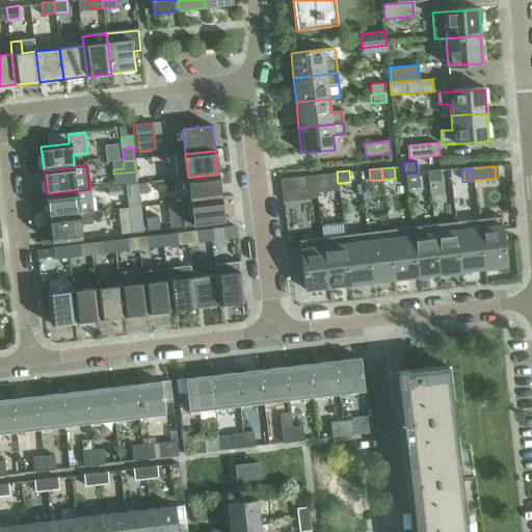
[(126,185),(137,183),(136,171),(113,174),(114,186),(121,185),(126,185)]
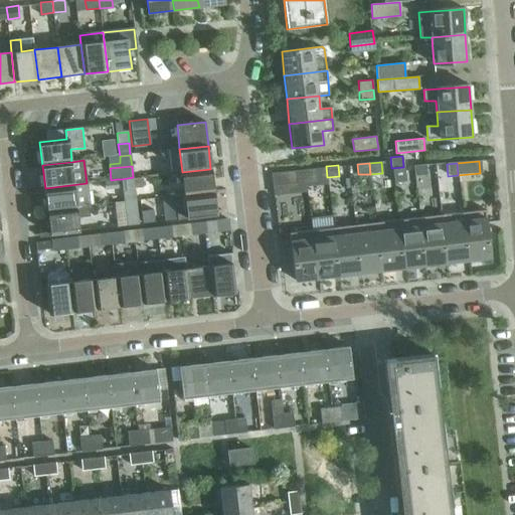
[(326,166),(314,167),(315,177),(327,177),(326,166)]
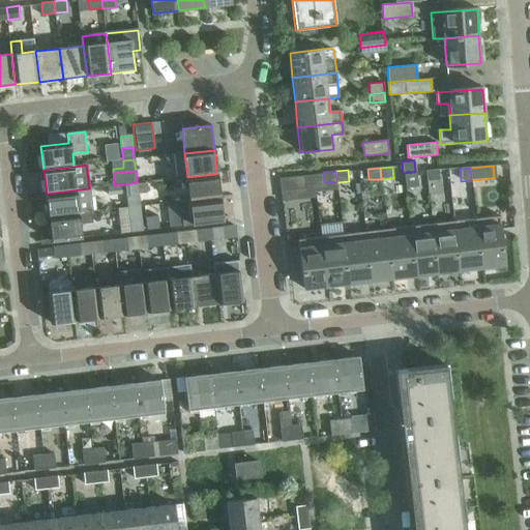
[(425,172),(427,182),(439,181),(438,171),(425,172)]
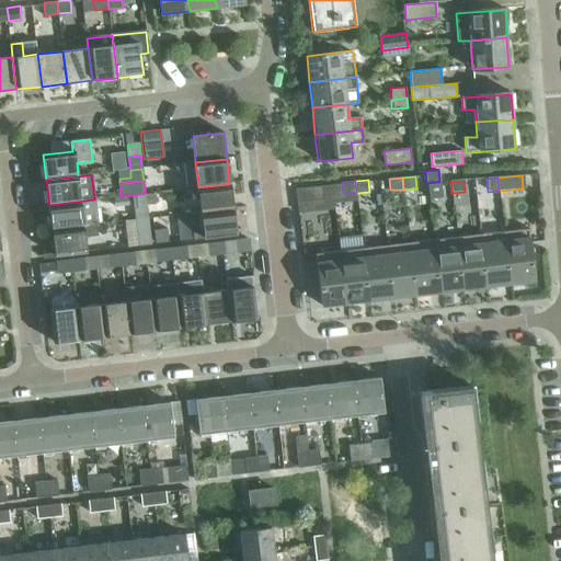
[(319,183),(295,185),(296,198),(320,196),(319,183)]
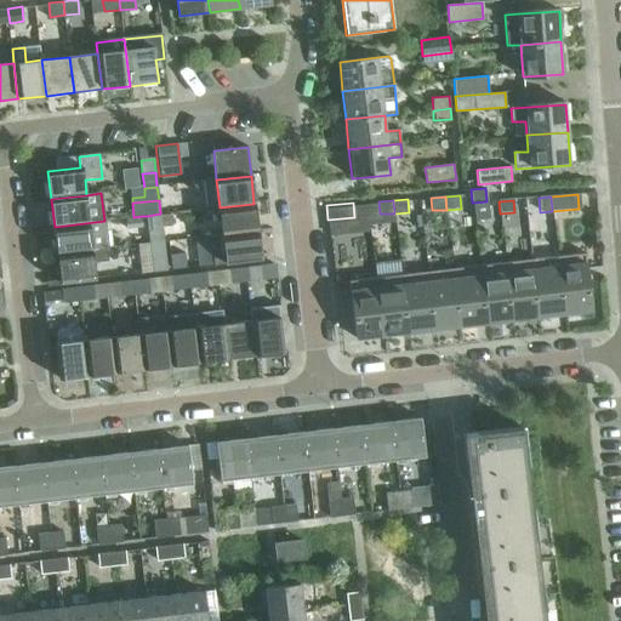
[(220,208),(223,235),(257,231),(254,204),(220,208)]
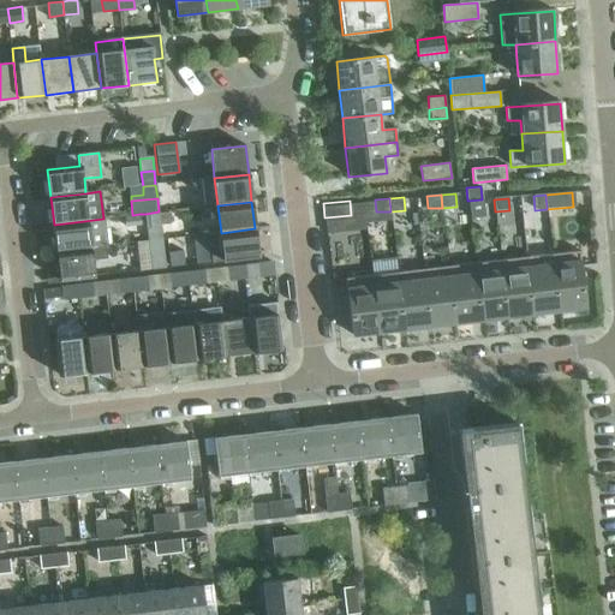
[(168,210),(159,212),(160,226),(169,225),(168,210)]
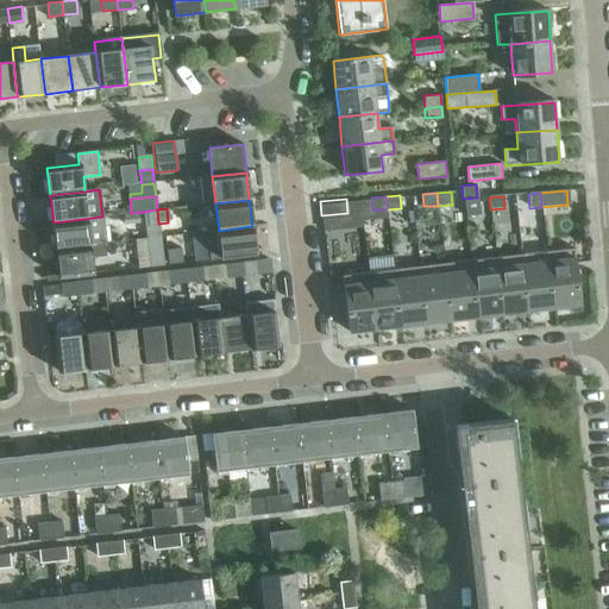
[(157,209),(144,212),(145,225),(158,224),(157,209)]
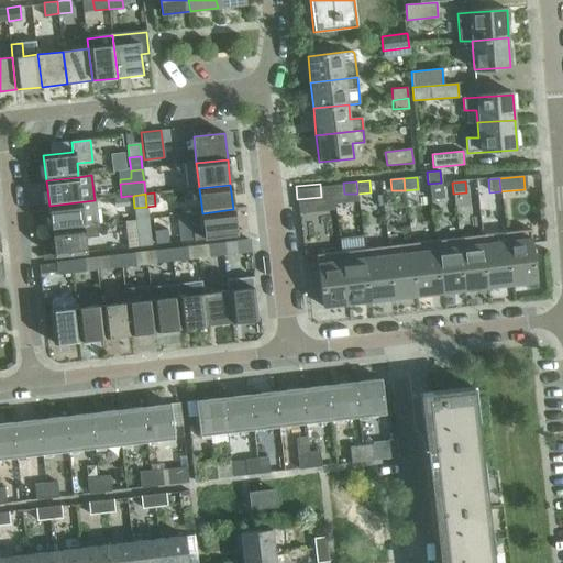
[(121,197),(114,198),(116,208),(129,206),(128,196),(121,197)]
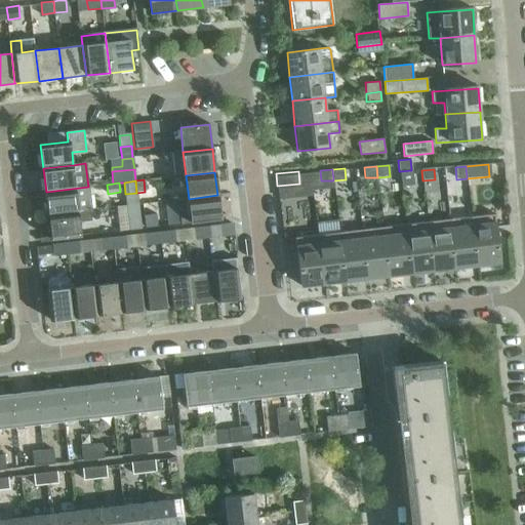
[(48,215),(90,210),(88,187),(46,192),(48,215)]
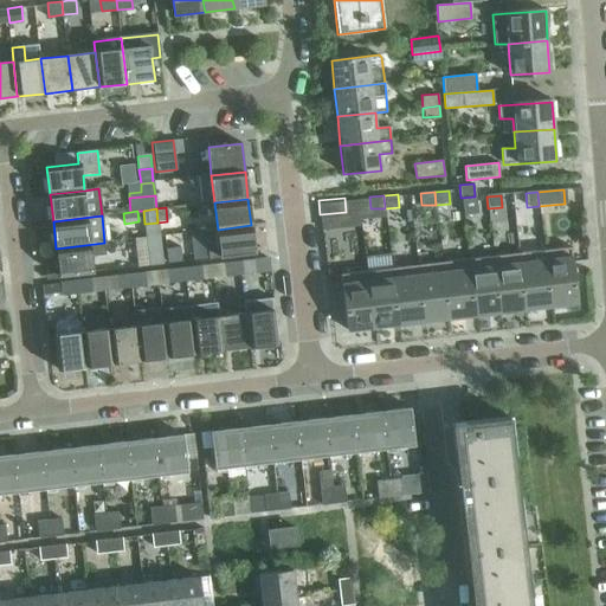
[(147,238),(160,236),(158,223),(144,224),(147,238)]
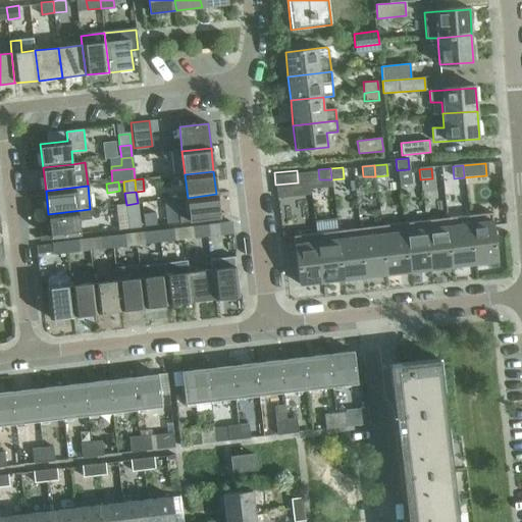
[(188,198),(177,199),(179,222),(219,217),(216,194),(188,198)]
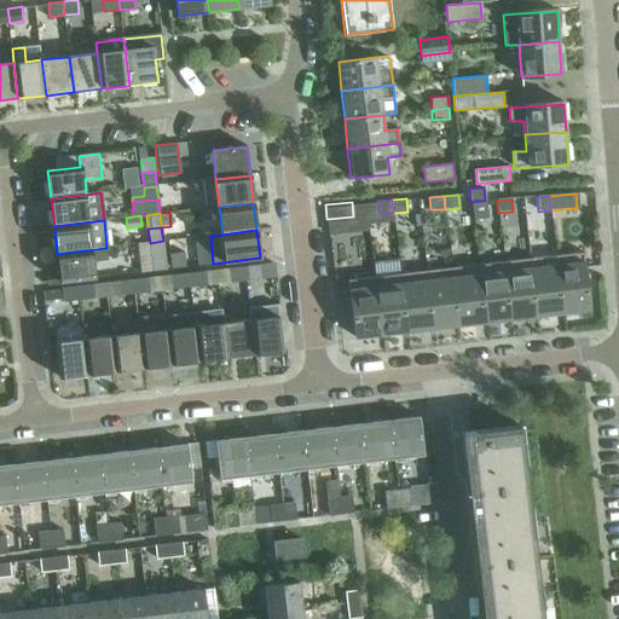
[(163,241),(150,243),(151,258),(165,255),(163,241)]
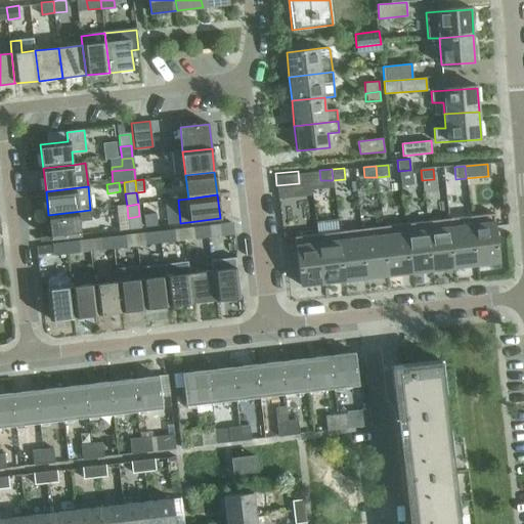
[(81,235),(79,221),(91,219),(90,210),(48,215),(51,239),(81,235)]
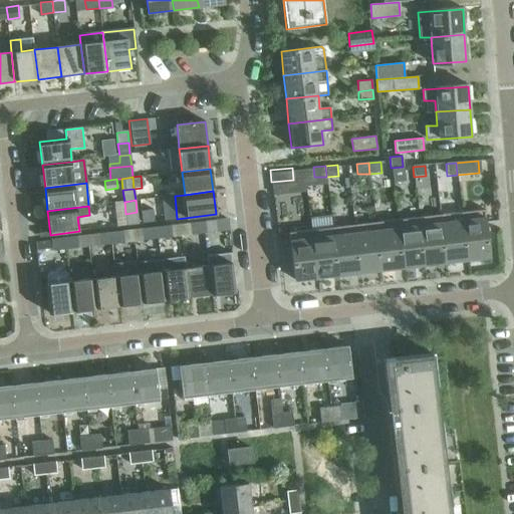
[(153,210),(141,211),(143,223),(155,221),(153,210)]
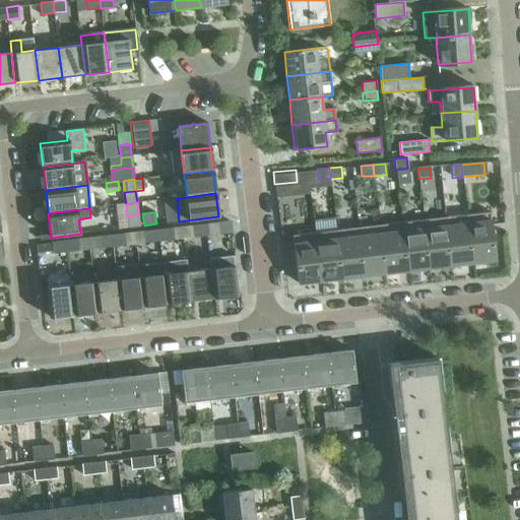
[(491,212),(467,215),(473,263),(496,261),(491,212)]
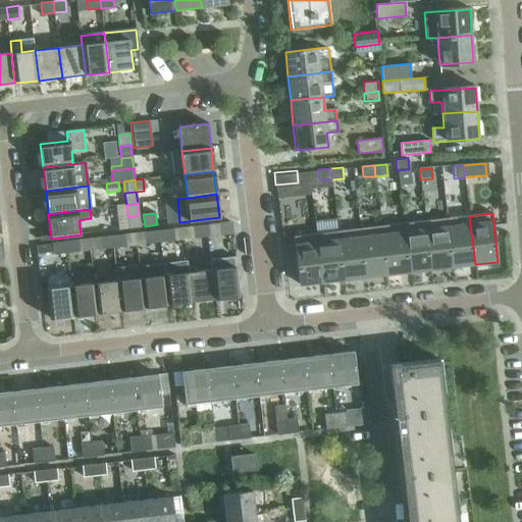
[(139,215),(127,217),(128,228),(140,227),(139,215)]
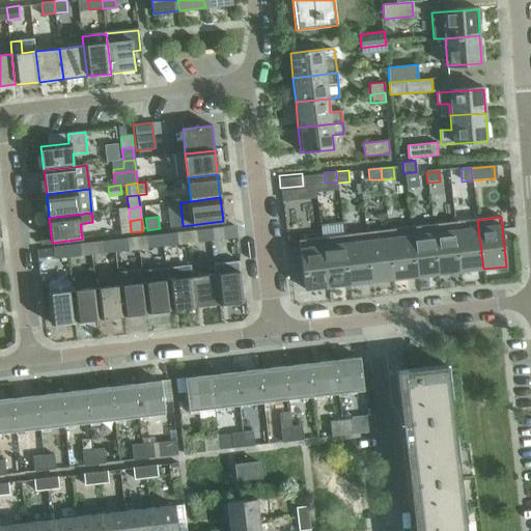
[(477,220),(455,222),(462,272),(483,269),(477,220)]
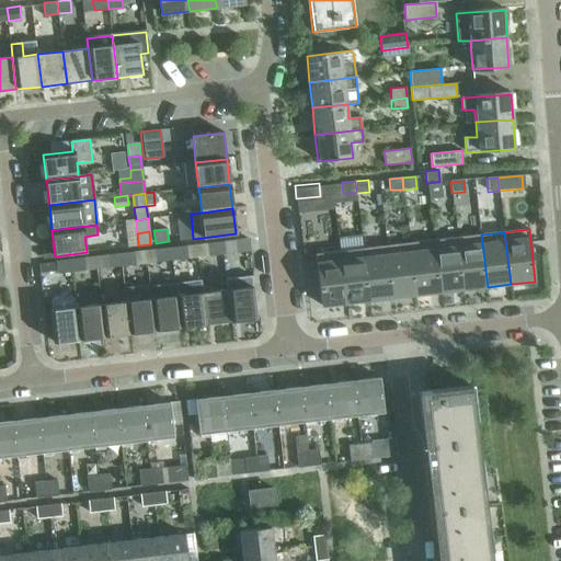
[(362,235),(339,237),(340,252),(346,304),(369,300),(364,249),(362,235)]
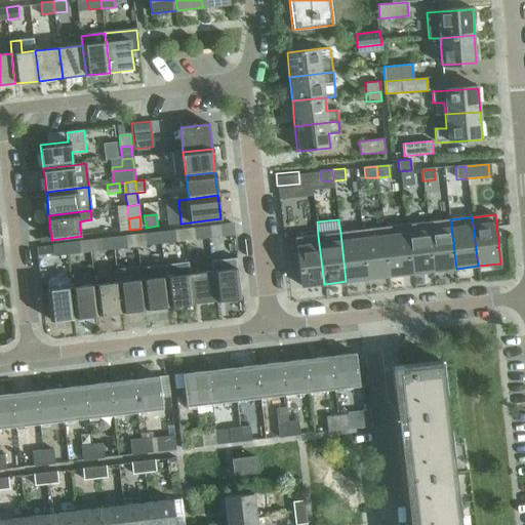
[(450,219),(428,223),(434,271),(456,269),(450,219)]
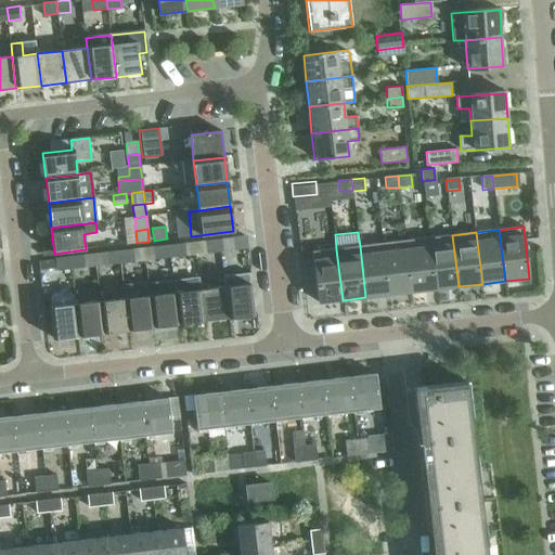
[(452,235),(429,237),(436,289),(459,286),(452,235)]
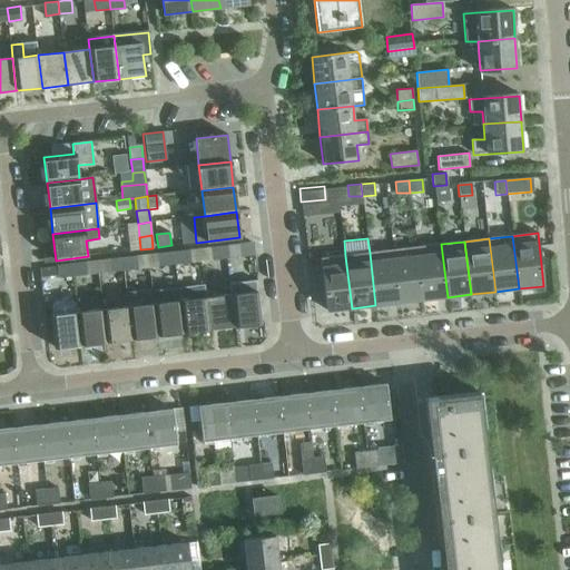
[(441,244),(418,247),(423,300),(448,297),(441,244)]
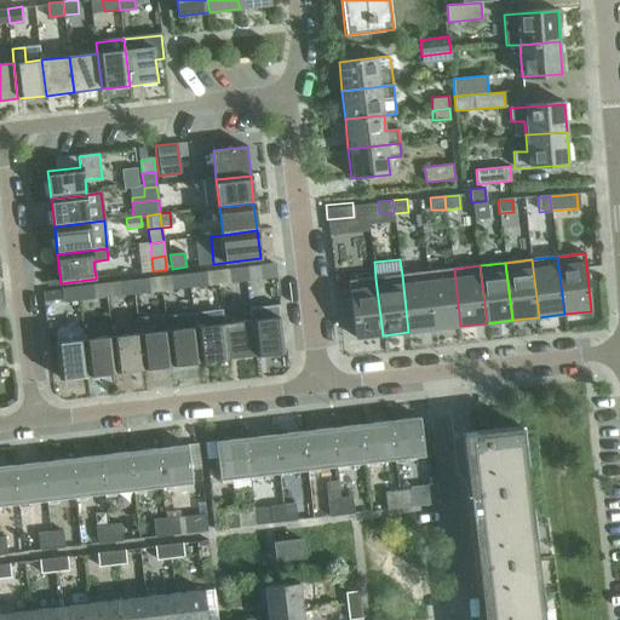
[(245,268),(247,281),(262,280),(259,267),(245,268)]
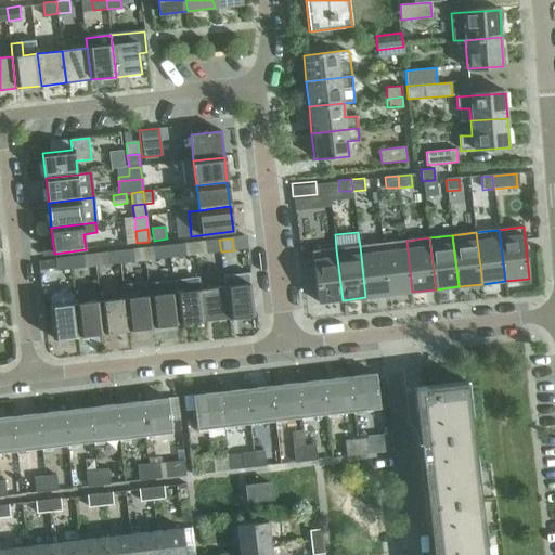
[(221,252),(219,240),(205,242),(207,254),(221,252)]
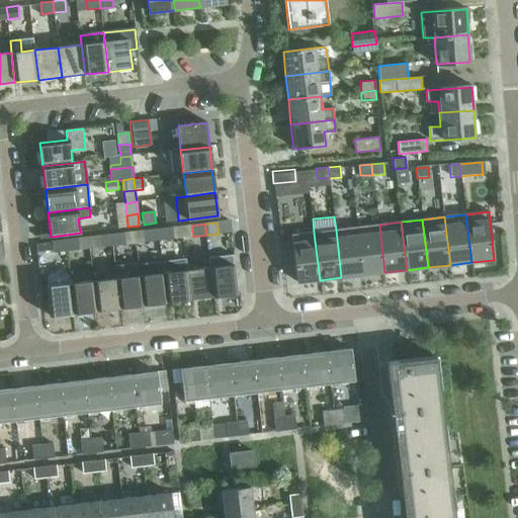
[(379,225),(357,227),(363,275),(384,272),(379,225)]
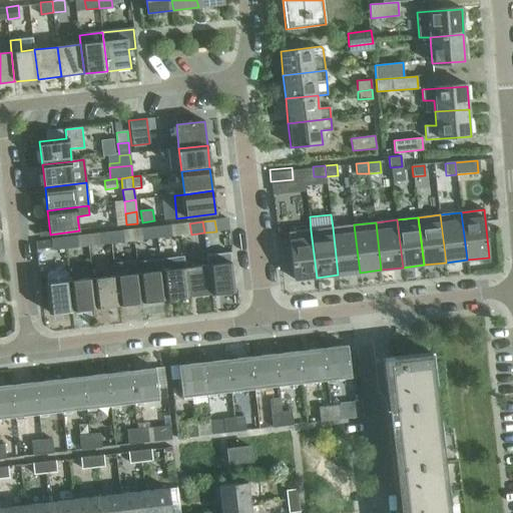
[(156,225),(157,237),(170,236),(168,224),(156,225)]
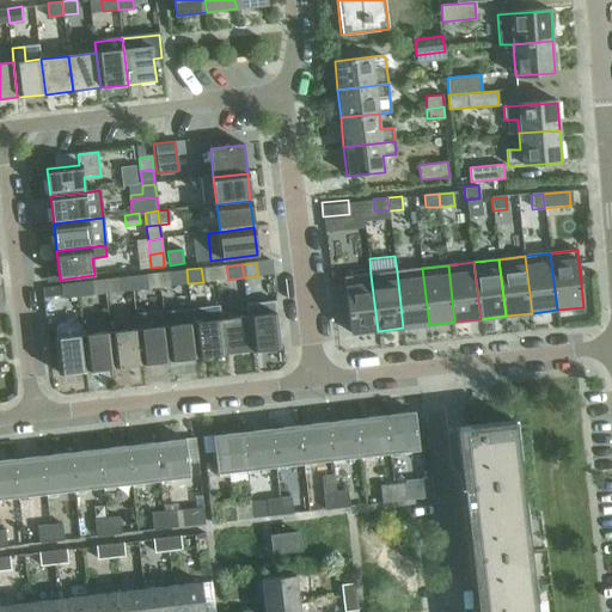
[(422,268),(397,271),(403,328),(429,325),(422,268)]
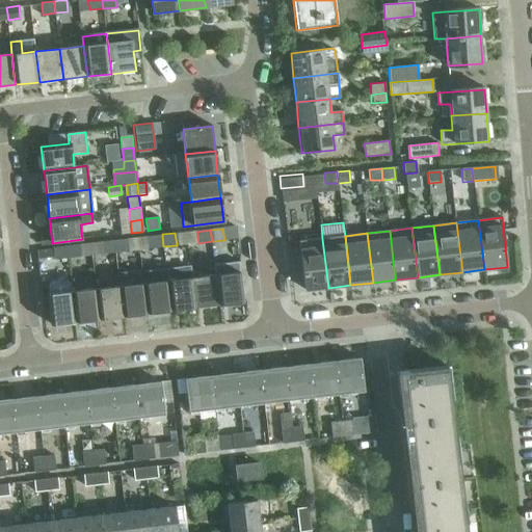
[(163,246),(162,234),(149,236),(149,237),(139,238),(140,249),(163,246)]
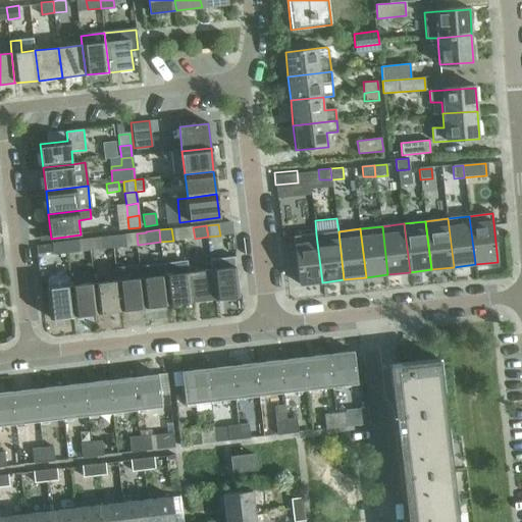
[(112,236),(114,248),(126,246),(124,233),(112,236)]
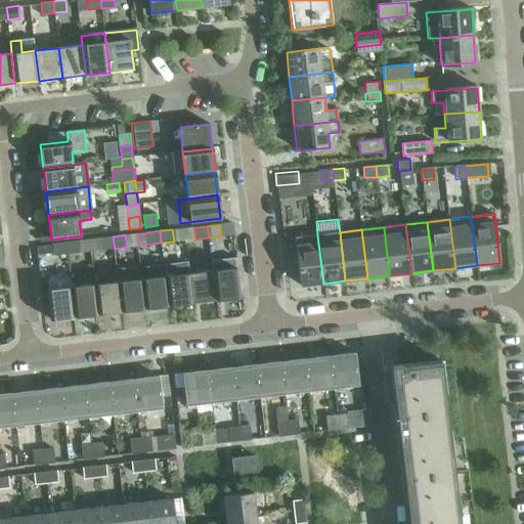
[(317,235),(295,237),(301,287),(323,284),(317,235)]
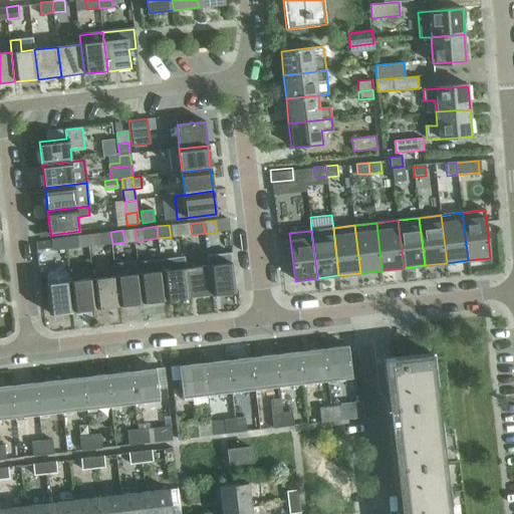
[(112,244),(110,232),(97,233),(98,245),(112,244)]
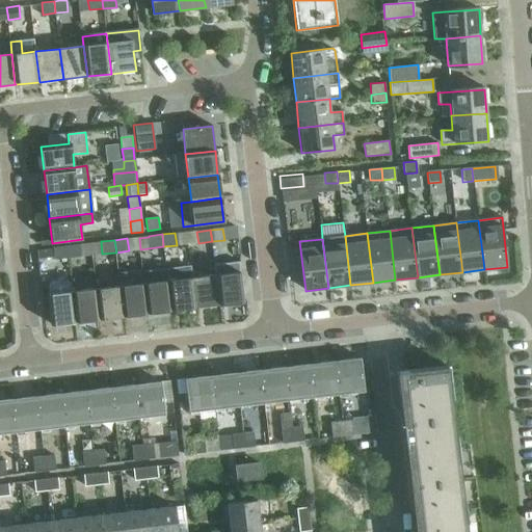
[(67,246),(68,258),(81,257),(79,245),(67,246)]
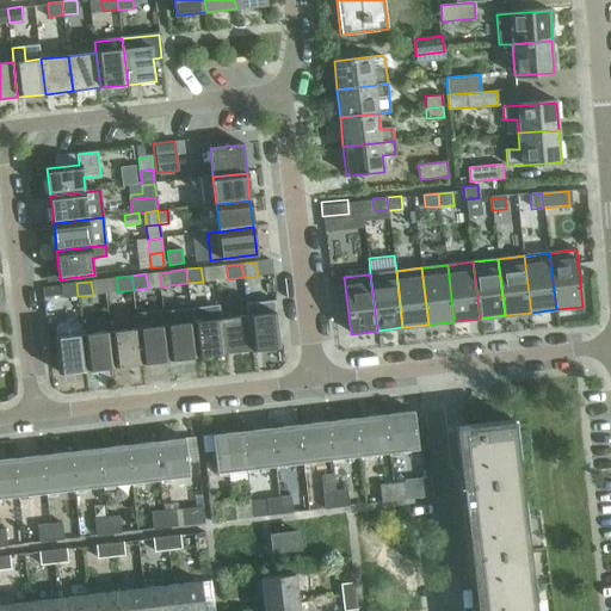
[(78,296),(76,283),(61,285),(63,298),(78,296)]
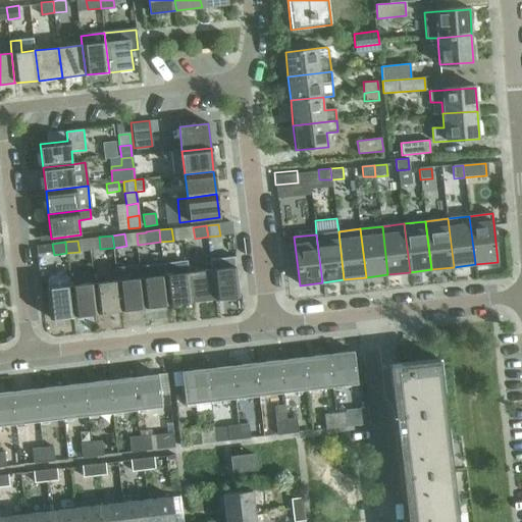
[(235,256),(210,259),(211,269),(215,299),(240,296),(236,266),(235,256)]
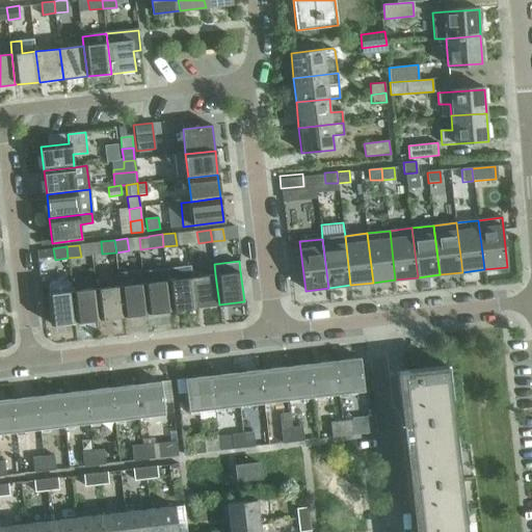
[(190,267),(166,270),(167,280),(171,310),(195,308),(191,277),(190,267)]
